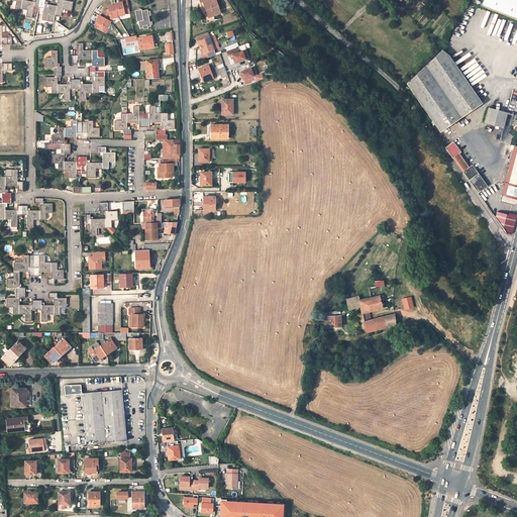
[(33,6),(39,7),(40,0),(34,0),(34,2),(24,0),(21,0),(20,9),(27,10),(25,17),(31,18),(33,6)]
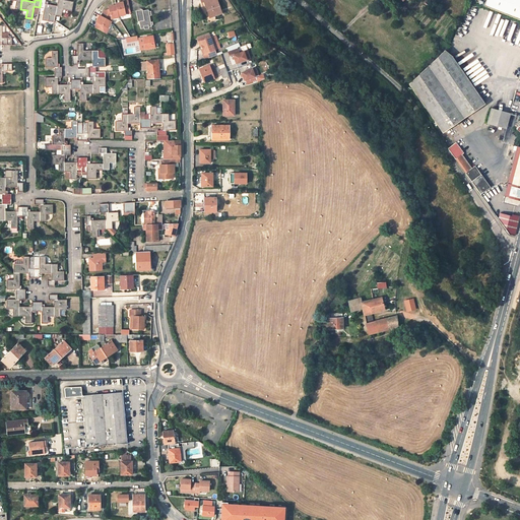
[(49,14),(55,15),(57,6),(45,4),(45,0),(41,0),(40,7),(44,8),(42,20),(48,21),(49,14)]
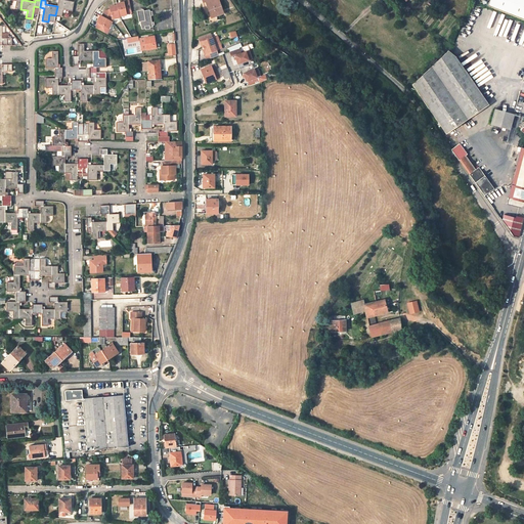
[(58,0),(57,6),(55,15),(61,16),(63,9),(72,10),(74,2),(64,0),(58,0)]
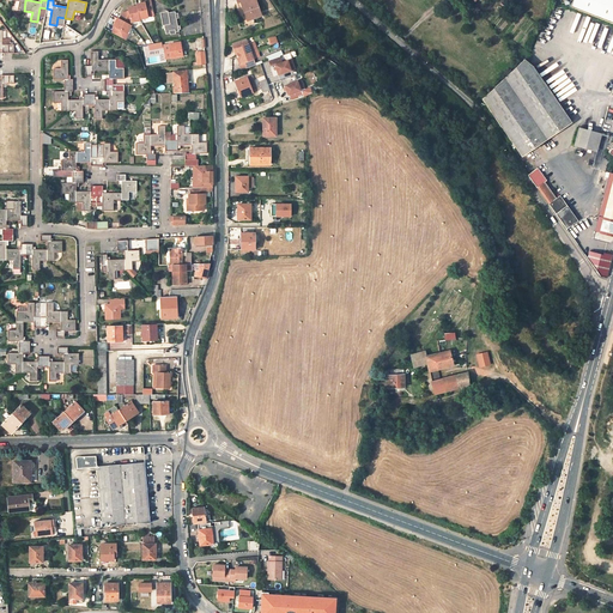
[(254,0),(236,0),(238,2),(241,1),(247,20),(260,16),(254,0)]
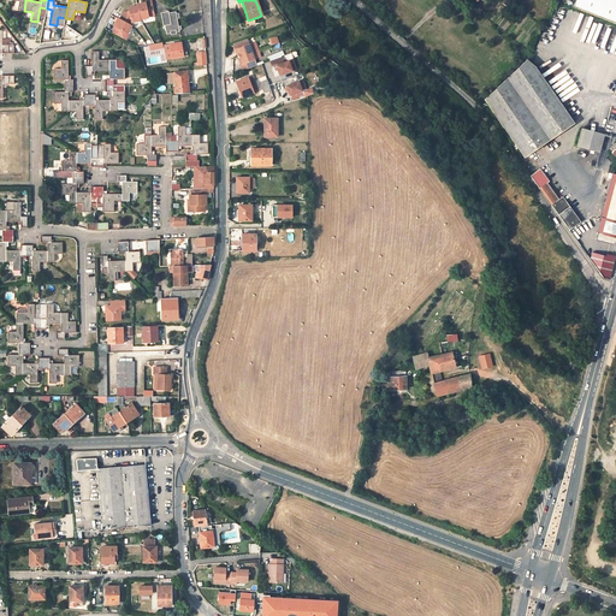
[(615,0),(575,0),(574,7),(615,23),(615,0)]
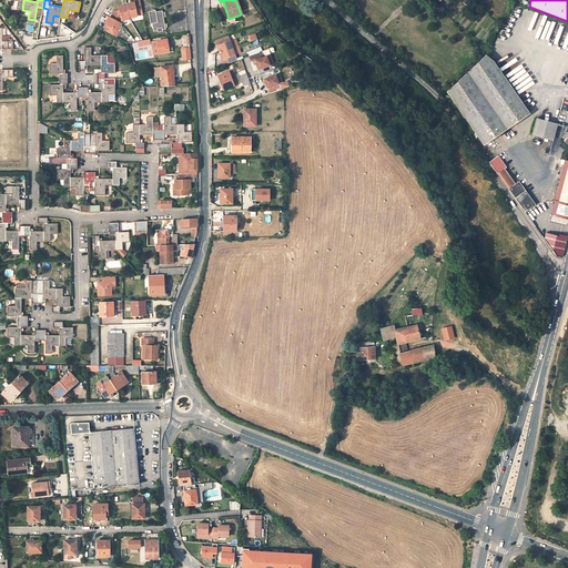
[(143,14),(141,1),(134,2),(127,4),(127,6),(129,17),(137,16),(137,14),(143,14)]
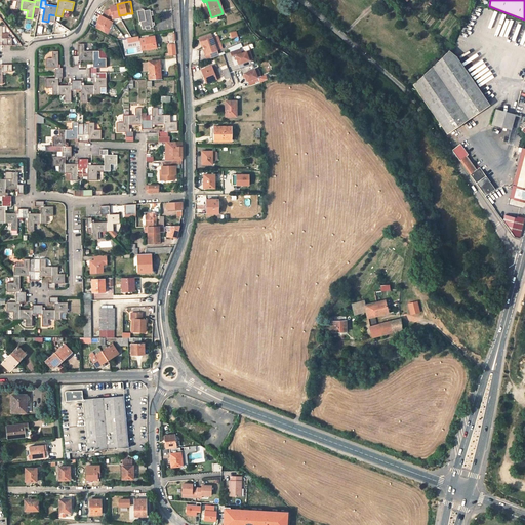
[(119,15),(117,5),(110,6),(110,9),(106,10),(103,16),(111,21),(112,18),(119,16),(119,15)]
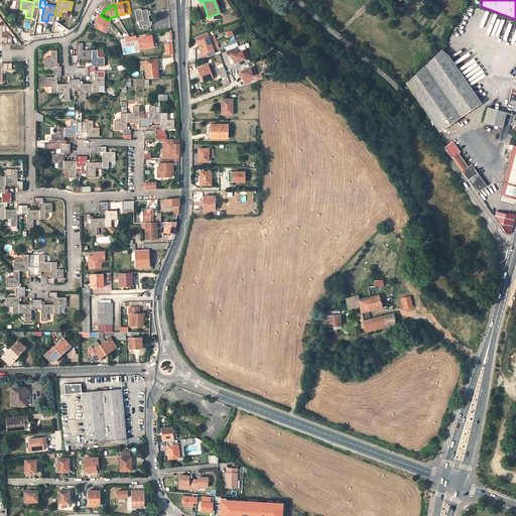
[(147,27),(150,26),(148,15),(149,15),(148,12),(147,12),(147,9),(141,10),(141,9),(134,11),(136,21),(138,21),(139,28),(142,28),(143,29),(148,28),(147,27)]
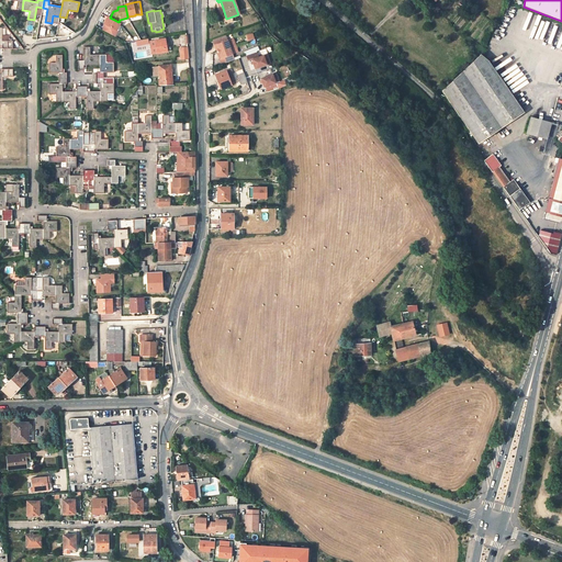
[(110,18),(109,17),(104,24),(107,24),(103,30),(115,36),(117,31),(116,30),(121,22),(119,22),(110,18)]
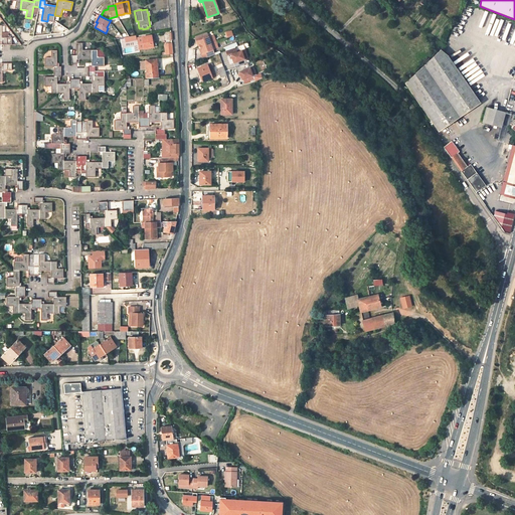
[(0,41),(1,41),(1,44),(4,44),(11,44),(11,37),(1,37),(1,26),(0,25),(0,41)]
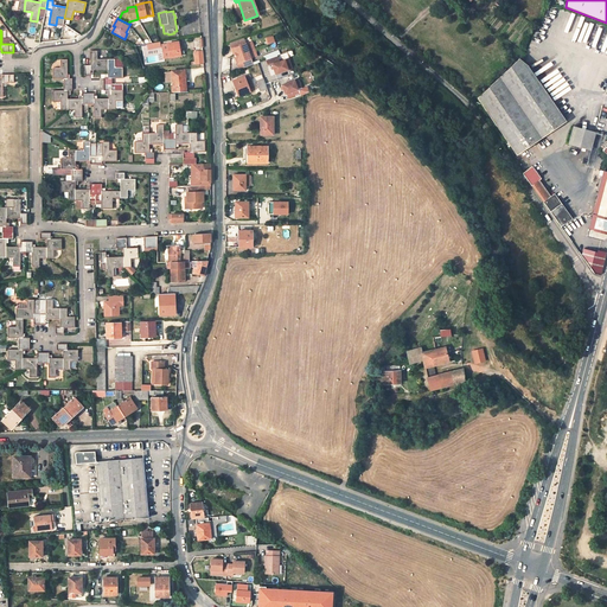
[(263,39),(266,45),(274,42),(270,36),(263,39)]
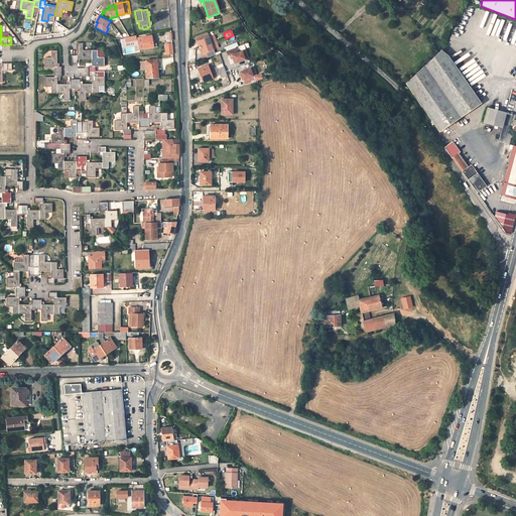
[(208,33),(195,37),(197,42),(199,41),(200,46),(201,47),(212,43),(208,33)]
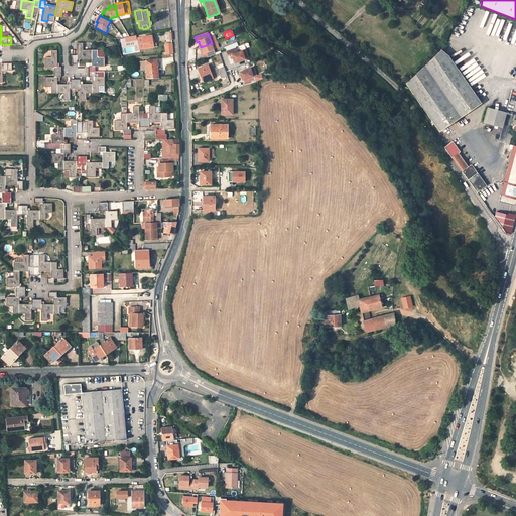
[(152,36),(138,38),(139,49),(155,47),(154,40),(152,40),(152,36)]
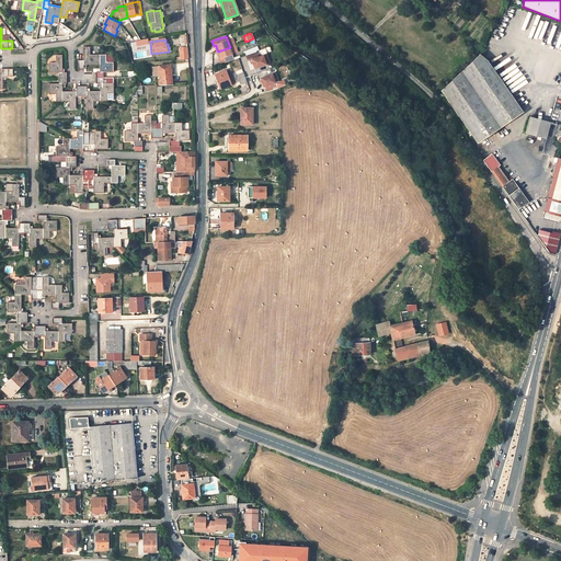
[(79,60),(79,69),(81,69),(84,69),(84,65),(100,64),(100,55),(90,55),(90,46),(83,46),(84,60),(79,60)]
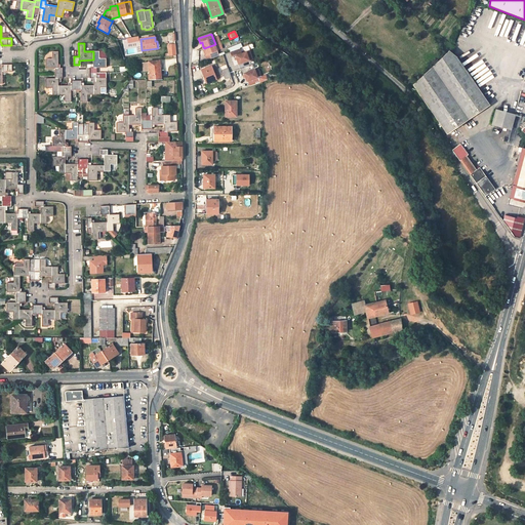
[(215,44),(204,48),(204,50),(206,54),(205,55),(206,61),(219,55),(215,44)]
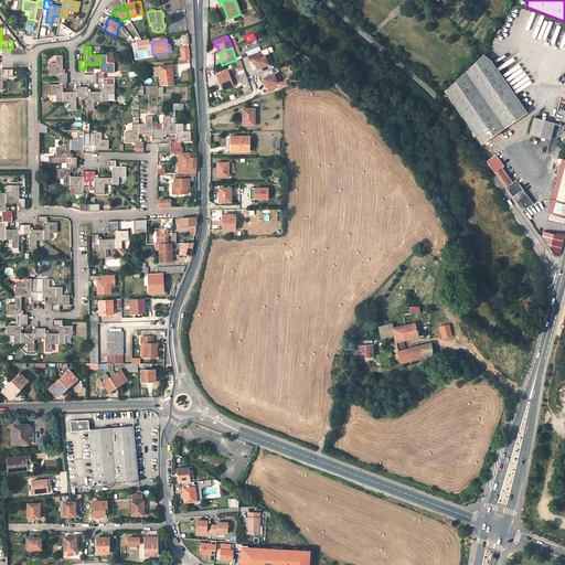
[(258,53),(248,56),(249,62),(254,61),(257,71),(269,66),(266,57),(260,59),(258,53)]
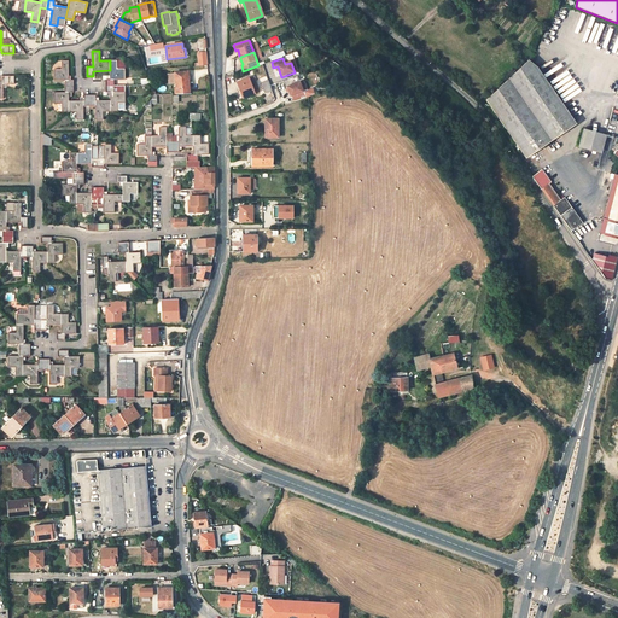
[(529,59),(487,99),(525,157),(571,116),(540,68),(538,66),(529,59)]
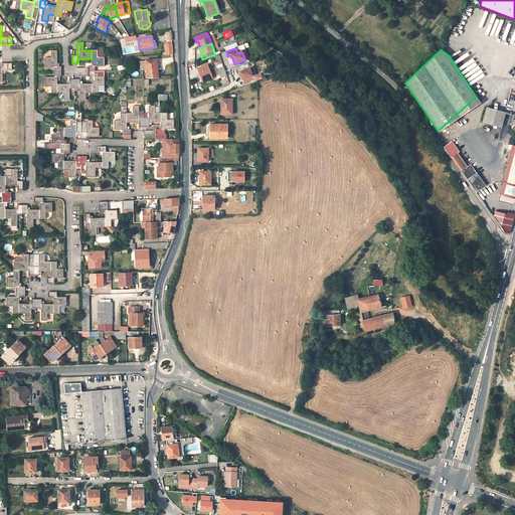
[(54,66),(54,71),(61,71),(61,68),(61,66),(57,66),(57,50),(51,50),(51,57),(45,57),(45,66),(54,66)]
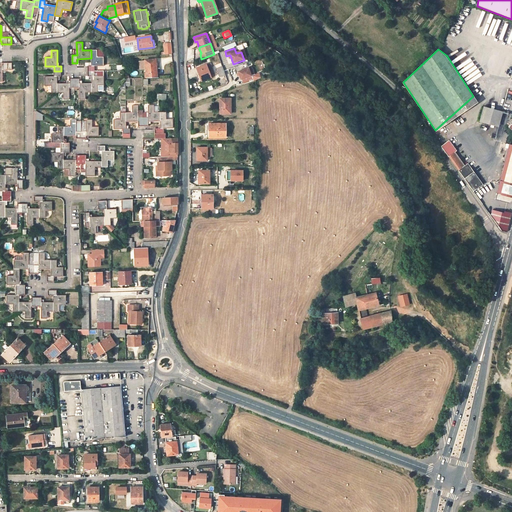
[(97,50),(91,50),(91,58),(91,66),(88,65),(88,68),(88,71),(95,71),(95,66),(104,65),(104,56),(98,56),(97,50)]
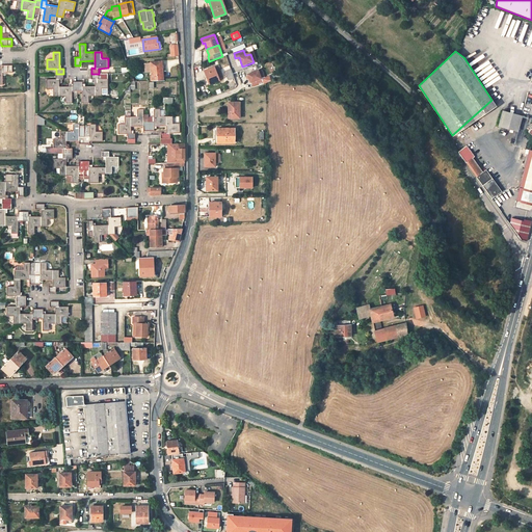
[(152,81),(161,81),(160,67),(162,67),(161,61),(151,62),(151,63),(152,72),(152,81)]
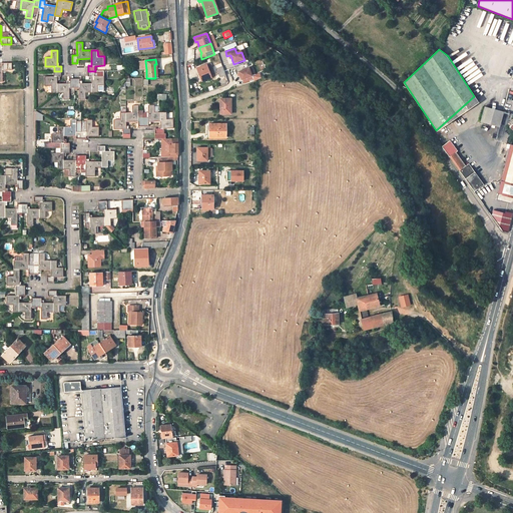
[(4,63),(1,63),(1,65),(0,65),(0,81),(1,81),(1,70),(11,70),(11,63),(4,63)]
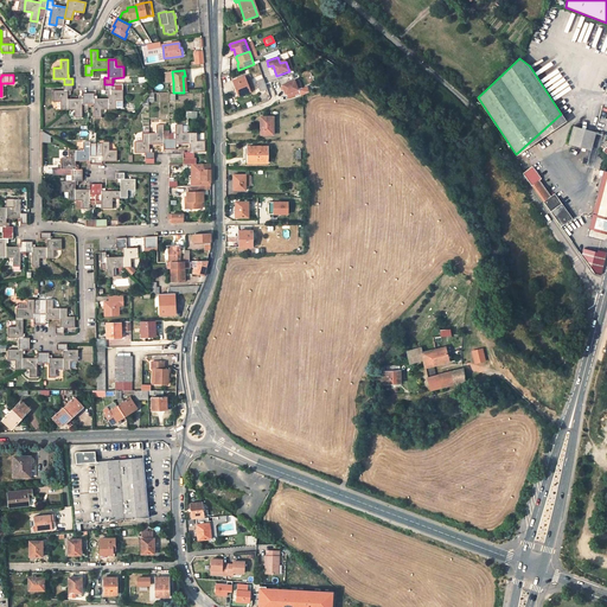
[(249,75),(244,77),(249,91),(254,90),(249,75)]
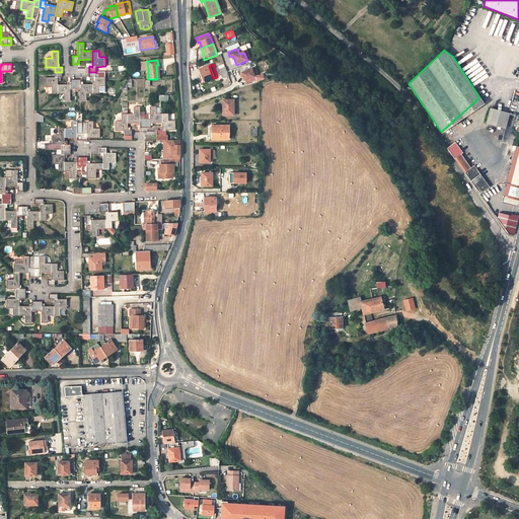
[(201,75),(204,82),(213,78),(209,66),(199,69),(201,75)]
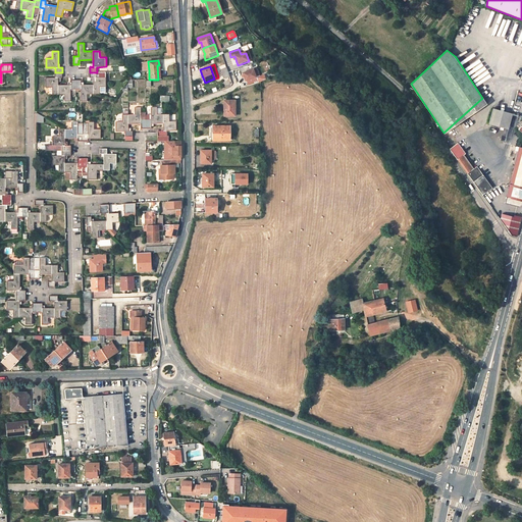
[(229,76),(226,67),(221,69),(223,79),(229,76)]
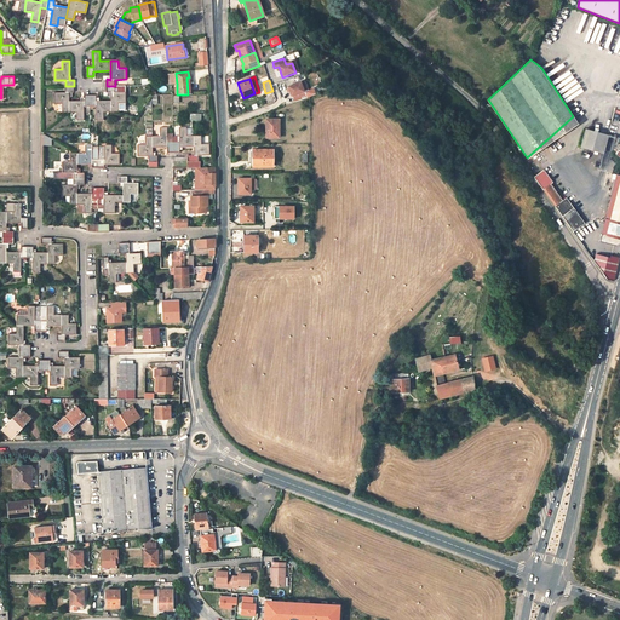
[(304,92),(300,81),(287,87),(291,97),(293,96),(296,102),(306,97),(304,92)]
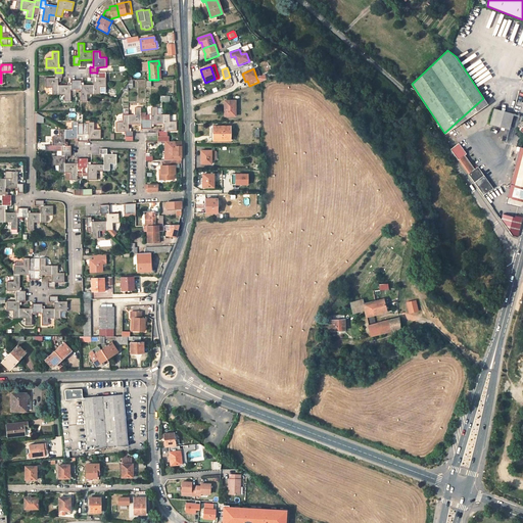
[(106,72),(97,73),(90,73),(90,75),(90,78),(94,78),(94,85),(94,94),(99,94),(100,87),(106,87),(106,72)]
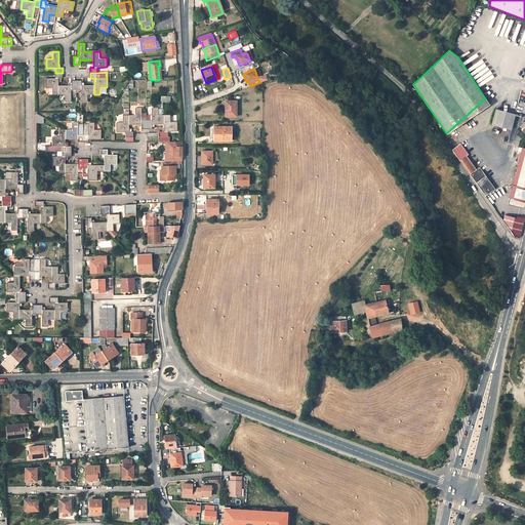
[(53,94),(58,94),(58,85),(58,78),(63,78),(63,76),(63,73),(55,73),(55,78),(46,78),(46,87),(53,87),(53,94)]
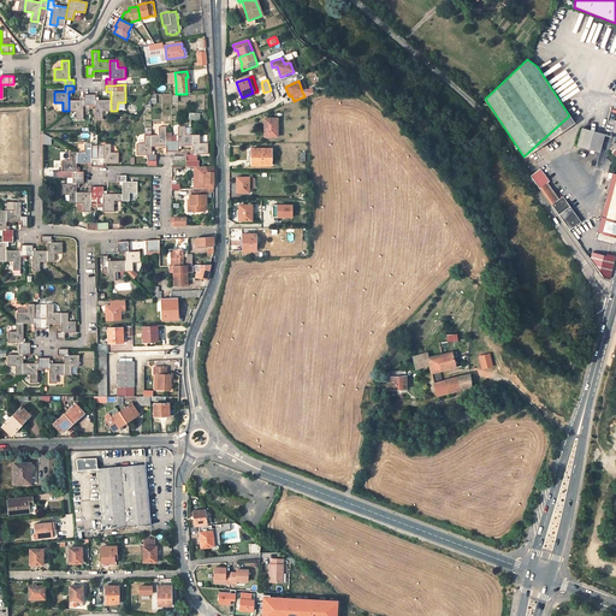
[(111,111),(111,100),(96,100),(96,94),(93,94),(89,95),(89,105),(96,105),(96,119),(102,119),(102,111),(111,111)]
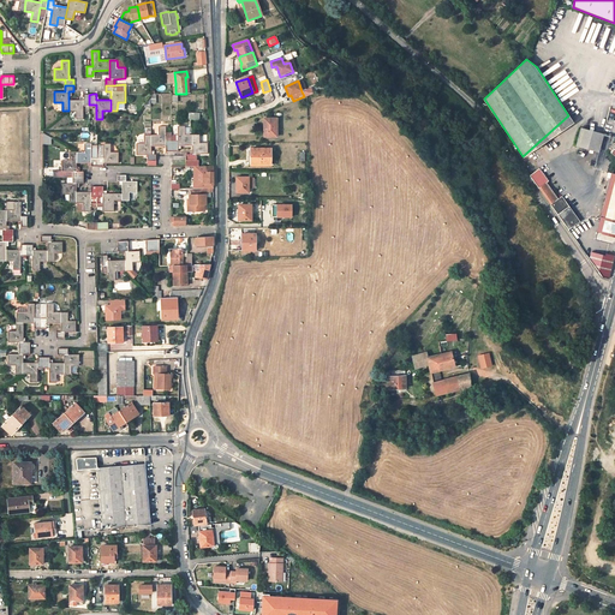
[(83,105),(89,105),(89,95),(87,95),(84,95),(84,100),(69,100),(69,111),(77,111),(77,119),(84,119),(83,105)]
